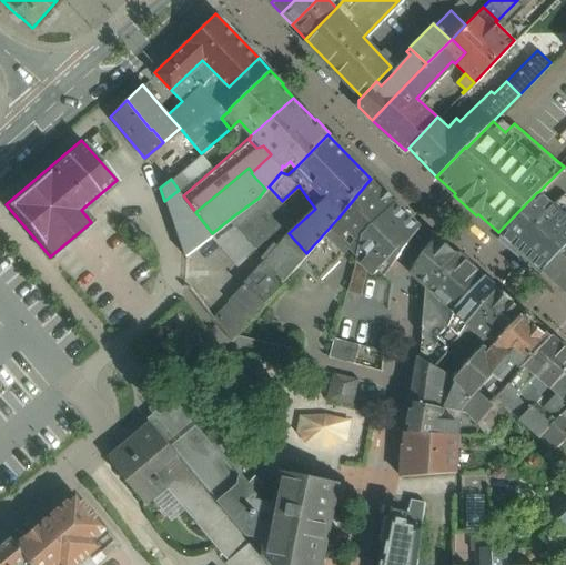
[(306,253),(302,259),(319,276),(339,259),(336,255),(347,245),(355,254),(362,232),(393,202),(370,180),(337,219),(336,220),(306,253)]
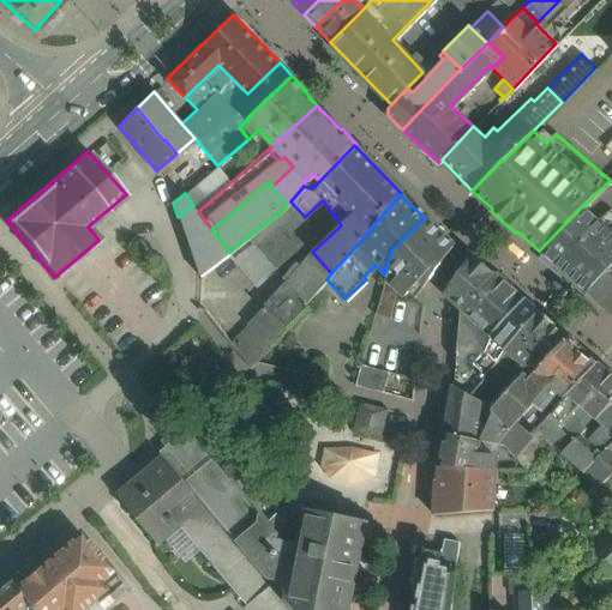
[(287,204),(280,213),(249,236),(275,265),(316,230),(305,217),(291,201),(287,204)]
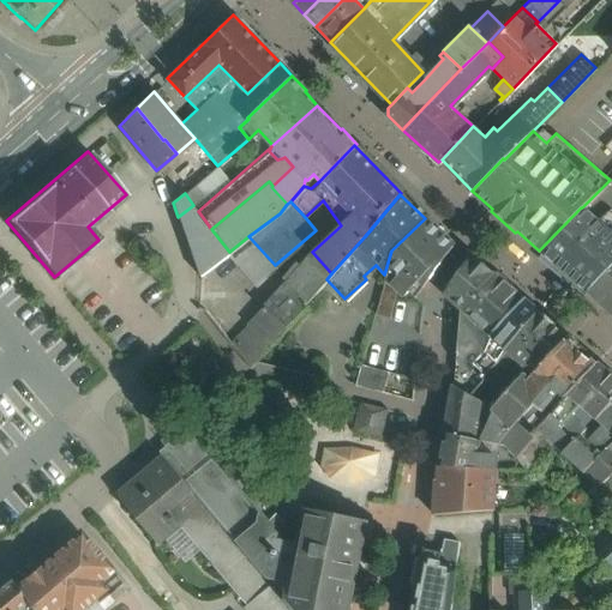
[(198,211),(193,205),(178,217),(198,276),(228,253),(229,252),(211,229),(198,211)]
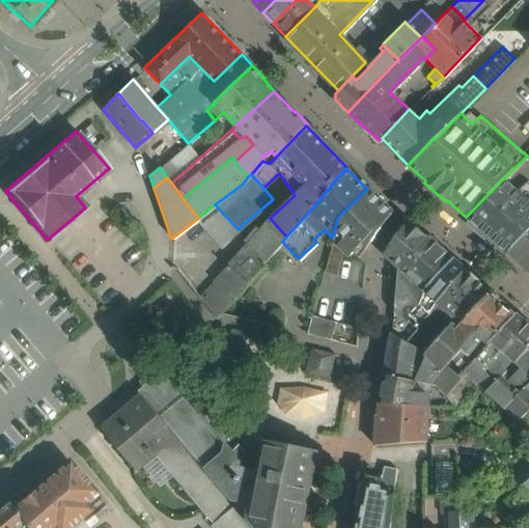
[(503,179),(502,179),(466,217),(505,252),(528,227),(528,202),(514,190),(503,179)]
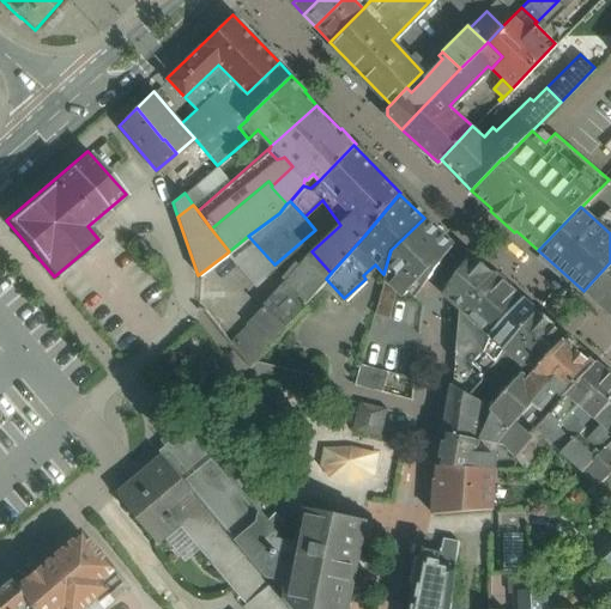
[(610,211),(608,208),(594,219),(610,233),(610,211)]
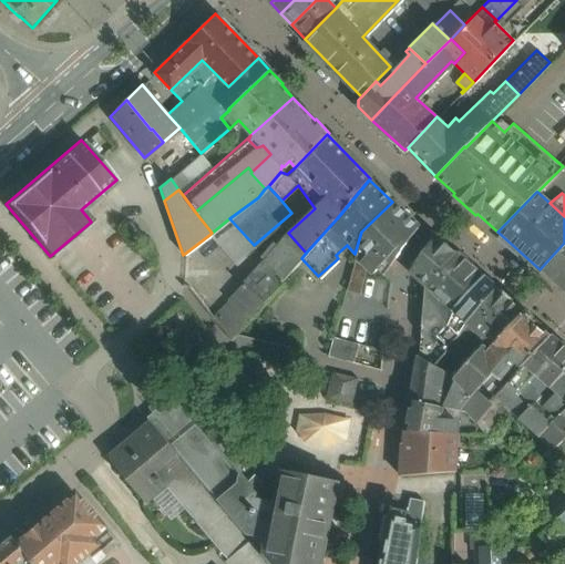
[(392,202),(361,232),(355,254),(353,260),(365,269),(370,274),(382,262),(388,266),(391,262),(417,226),(392,202)]
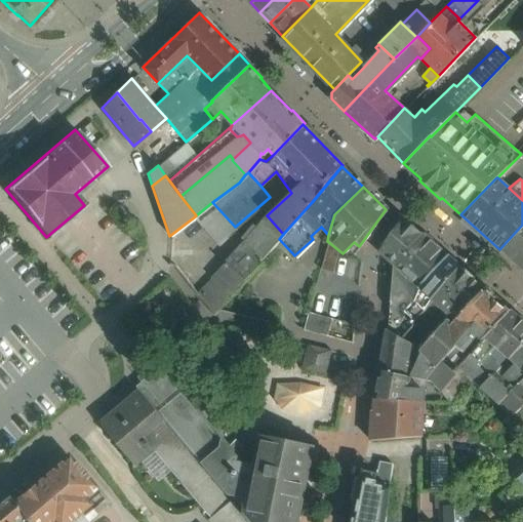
[(235,227),(212,202),(196,215),(195,216),(218,242),(236,228),(235,227)]
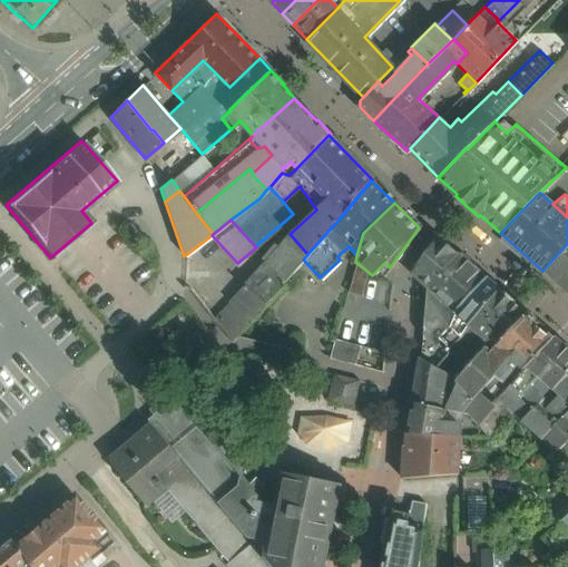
[(290,234),(265,262),(283,282),(303,260),(307,254),(290,234)]
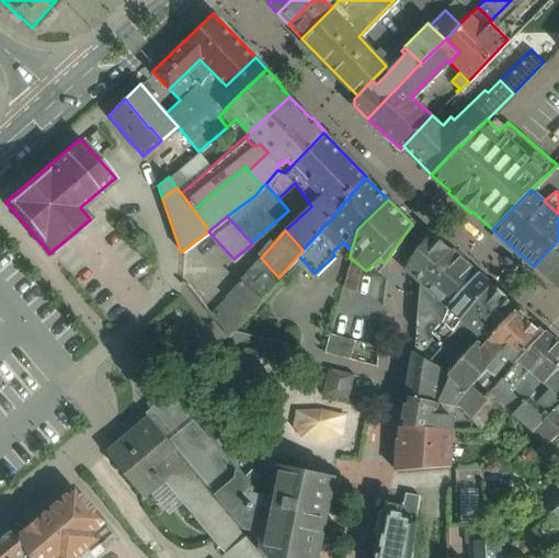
[(429,231),(406,264),(405,266),(406,271),(420,283),(449,249),(429,231)]
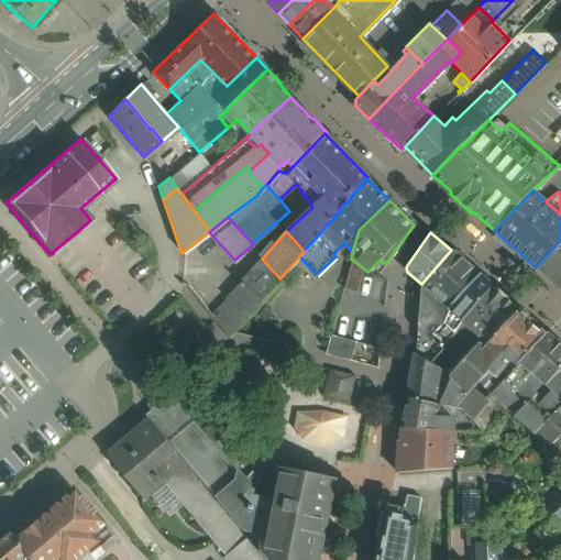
[(560,241),(536,267),(549,278),(560,265),(560,241)]
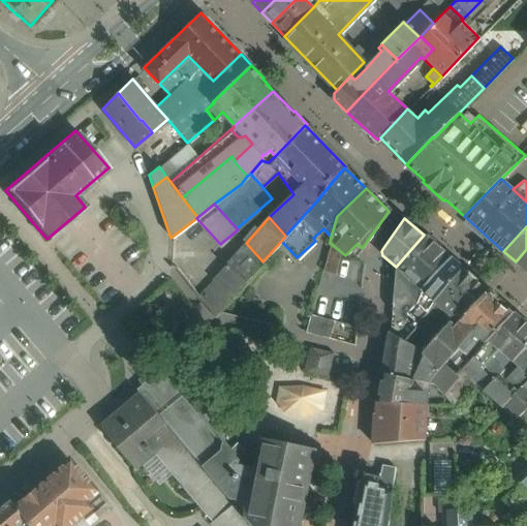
[(424,235),(396,267),(421,288),(450,256),(425,235),(424,235)]
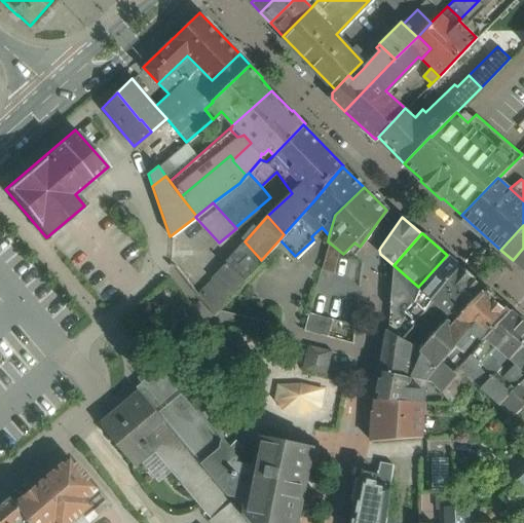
[(261,260),(245,241),(225,263),(244,281),(261,261),(261,260)]
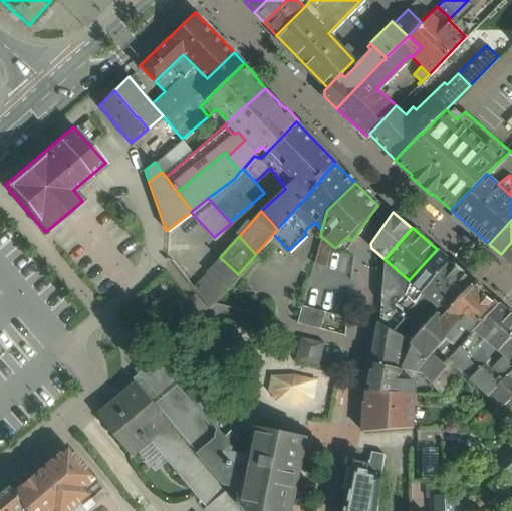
[(330,248),(330,244),(320,236),(313,262),(325,266),(330,248)]
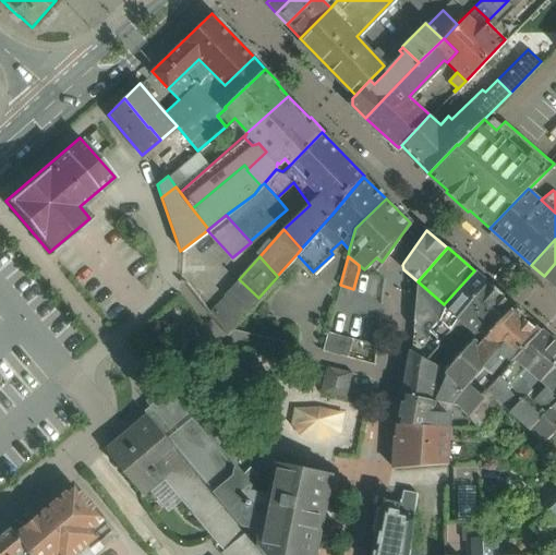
[(555,263),(544,276),(555,287),(555,263)]
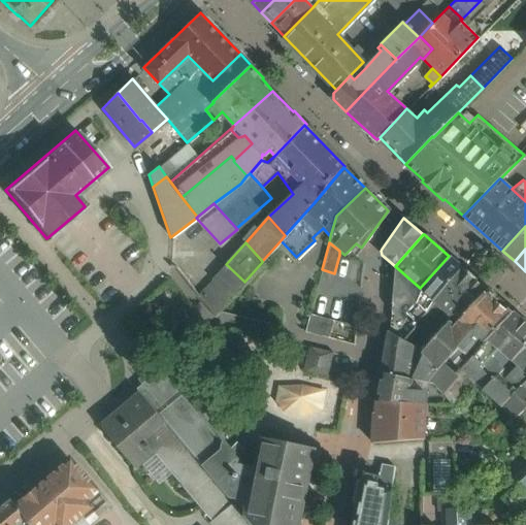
[(413,303),(412,303),(402,313),(413,323),(415,321),(426,309),(432,299),(462,267),(449,256),(420,288),(420,289),(429,296),(419,307),(413,303)]
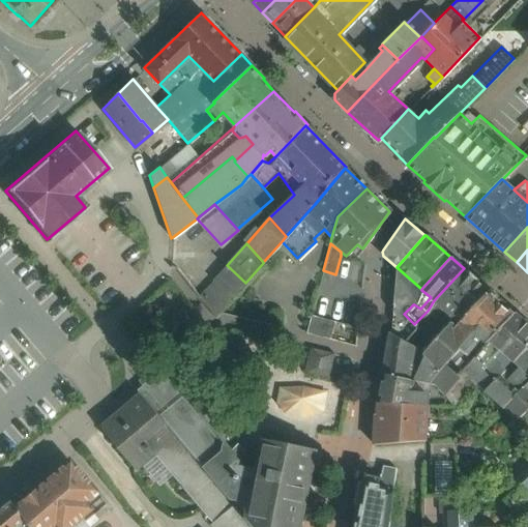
[(245,283),(227,265),(213,280),(232,297),(245,283)]
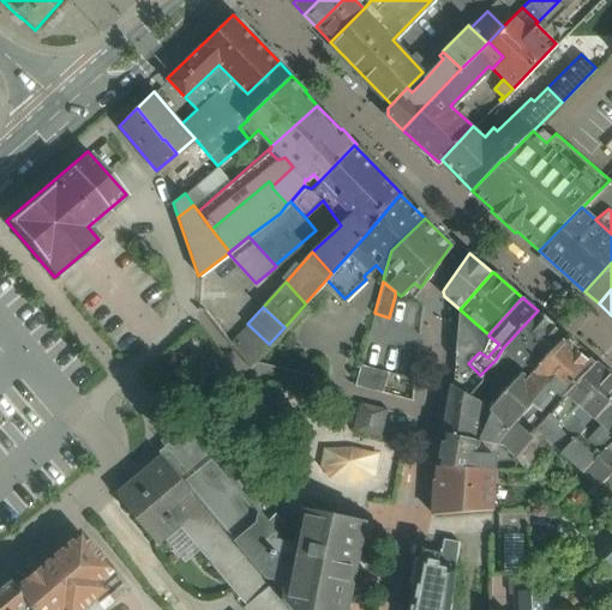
[(489,334),(460,309),(453,384),(468,392),(481,378),(480,375),(468,363),(479,352),(480,352),(483,350),(489,336),(489,334)]
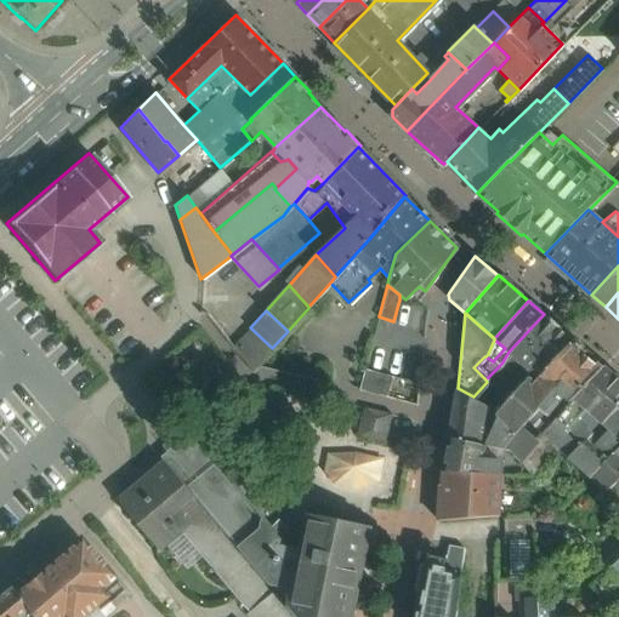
[(544,314),(509,352),(501,364),(510,371),(515,376),(522,382),(523,384),(524,383),(533,382),(571,341),(573,338),(560,327),(544,313),(544,314)]
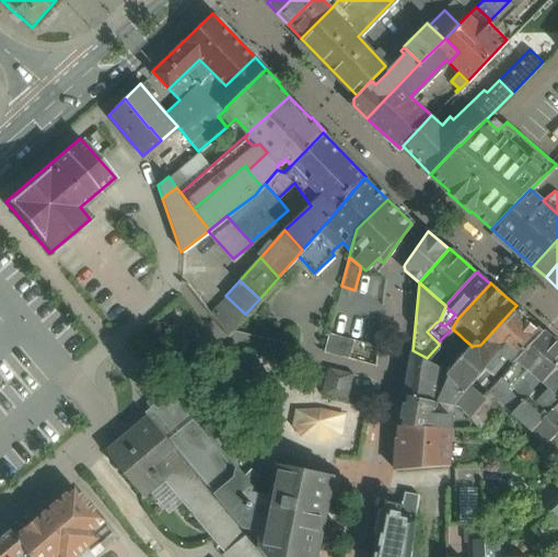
[(214,294),(205,305),(210,312),(221,300),(214,294)]
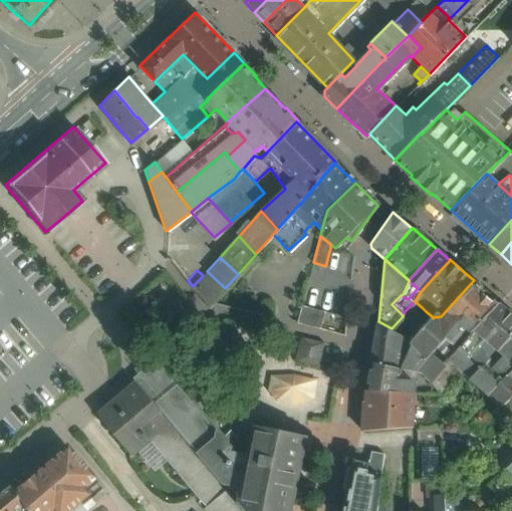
[(225,288),(207,271),(203,275),(193,286),(208,305),(225,288)]
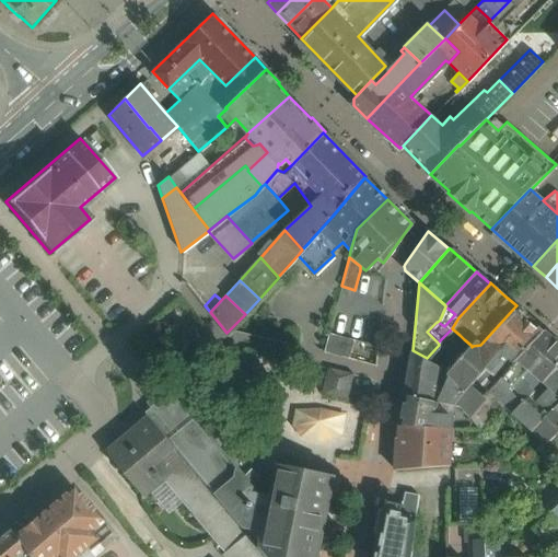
[(480,345),(473,346),(472,347),(471,345),(445,372),(448,374),(462,391),(450,403),(457,405),(469,417),(490,394),(487,391),(488,390),(499,378),(493,373),(508,357),(513,361),(541,332),(514,308),(480,345)]
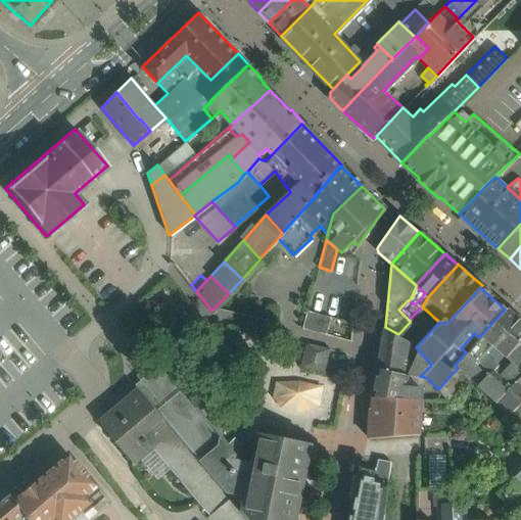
[(422,306),(411,318),(419,325),(429,313),(422,306)]
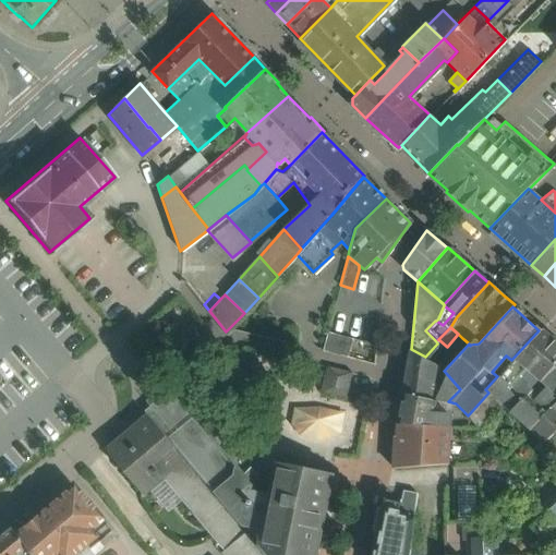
[(351,337),(326,330),(322,349),(347,356),(351,337)]
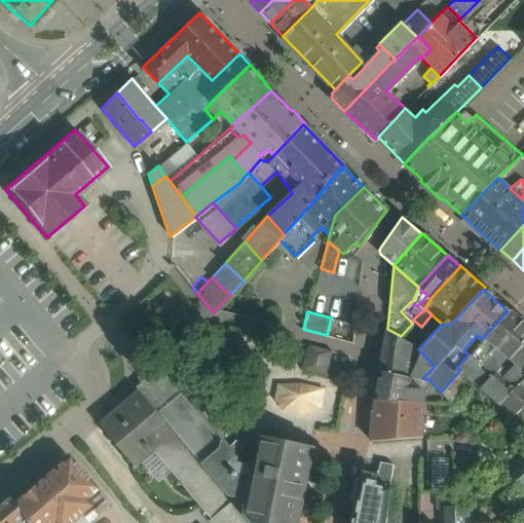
[(469,355),(458,366),(480,387),(495,371),(500,366),(487,353),(498,341),(512,353),(523,340),(523,323),(511,311),(508,311),(482,339),(469,355)]
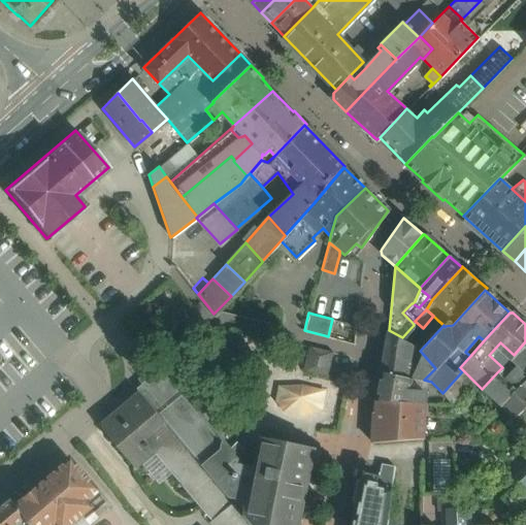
[(389,330),(388,330),(381,370),(382,370),(382,371),(411,378),(417,362),(406,360),(399,358),(408,341),(402,337),(389,330)]
